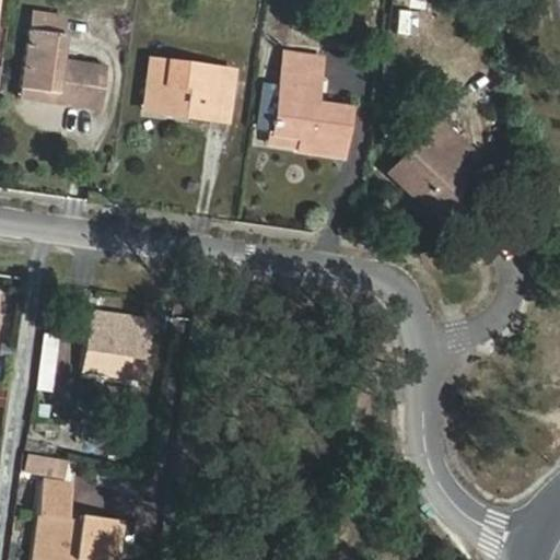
[(66,16),(32,12),(28,30),(62,34),(66,16)]
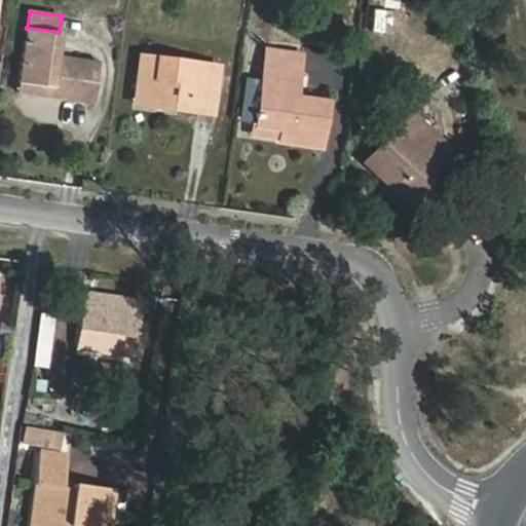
[(27,28),(20,82),(52,87),(51,95),(94,102),(100,64),(55,57),(59,32),(27,28)]
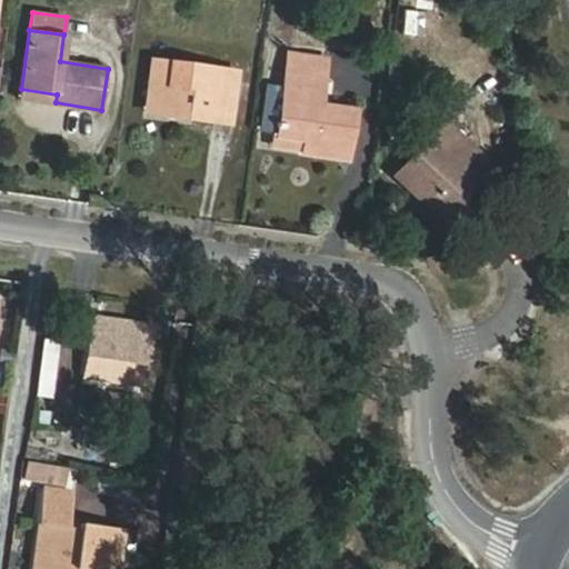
[(327,59),(289,53),(285,86),(285,87),(278,133),(278,136),(349,146),(355,109),(309,102),(312,76),(325,77),(327,59)]
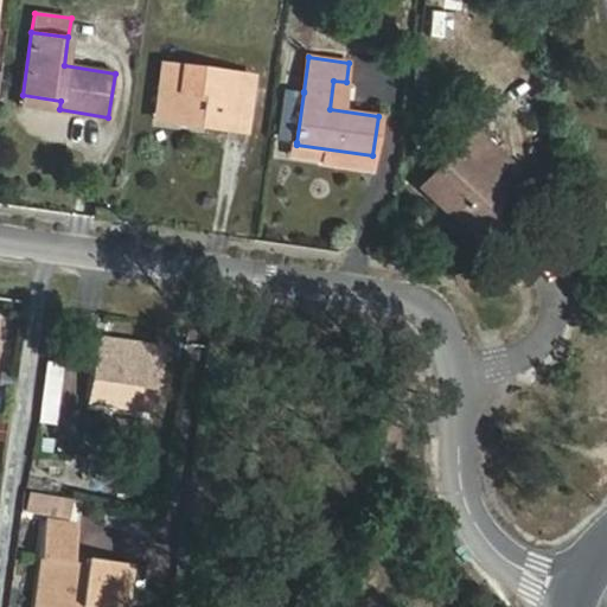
[(158,110),(204,116),(203,125),(244,129),(251,77),(164,66),(158,110)]
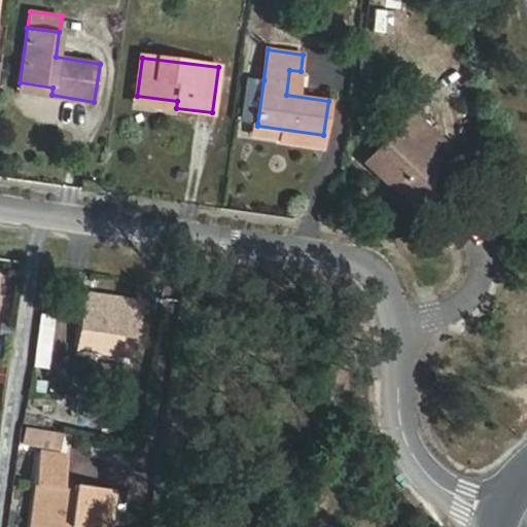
[(264,80),(264,79),(248,78),(242,121),(257,124),(264,80)]
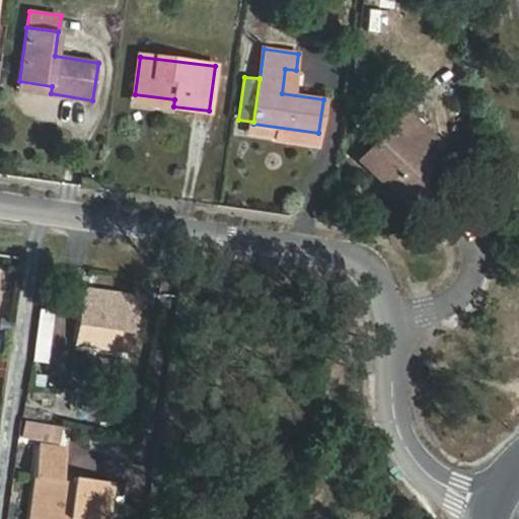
[(406,110),(361,160),(397,195),(433,156),(426,149),(436,137),(406,110)]
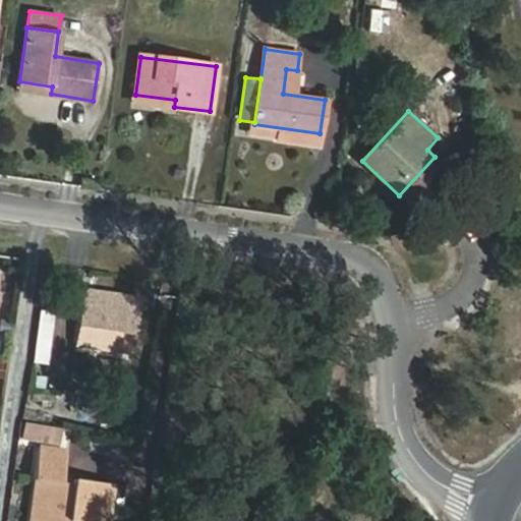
[(84,291),(76,346),(131,353),(138,299),(84,291)]
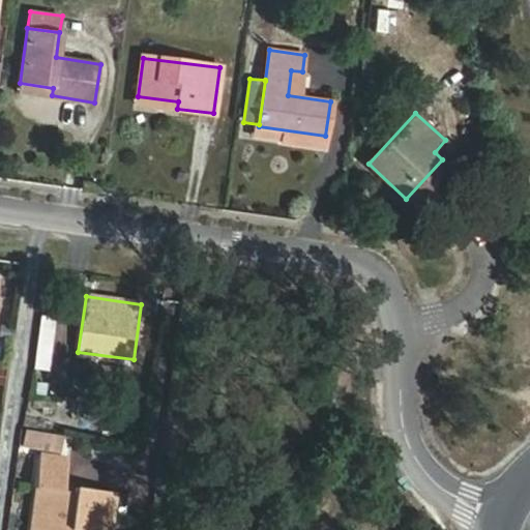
[(41,318),(36,369),(49,371),(54,319),(41,318)]
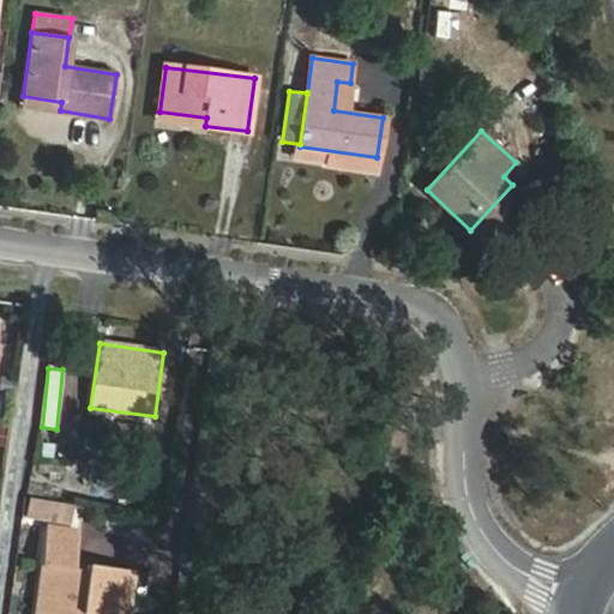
[(72,524),(76,506),(32,499),(29,517),(72,524)]
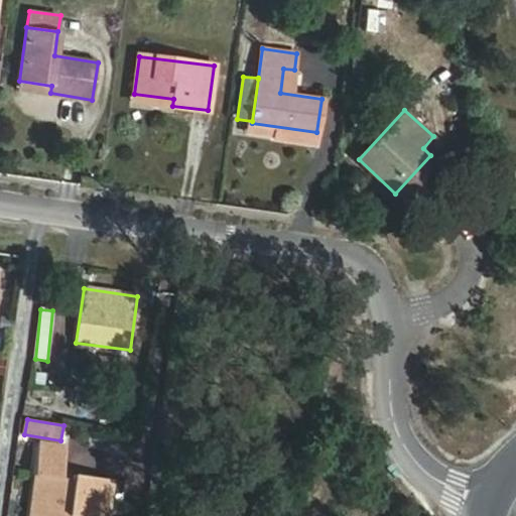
[(35,475),(30,515),(66,515),(67,514),(79,515),(106,515),(111,479),(60,472),(65,443),(38,440),(33,475),(35,475)]
